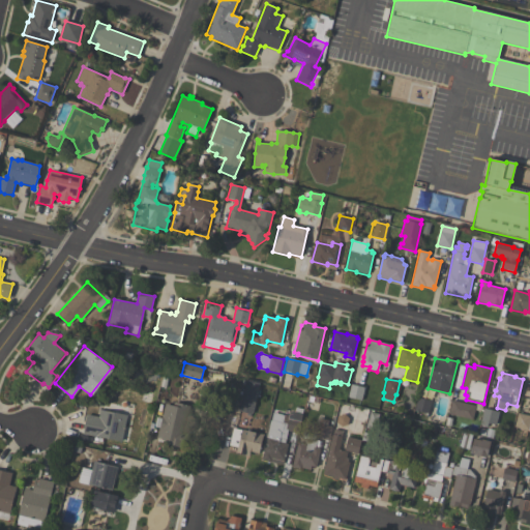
[(238,411),(245,380),(260,383),(252,414),(238,411)]
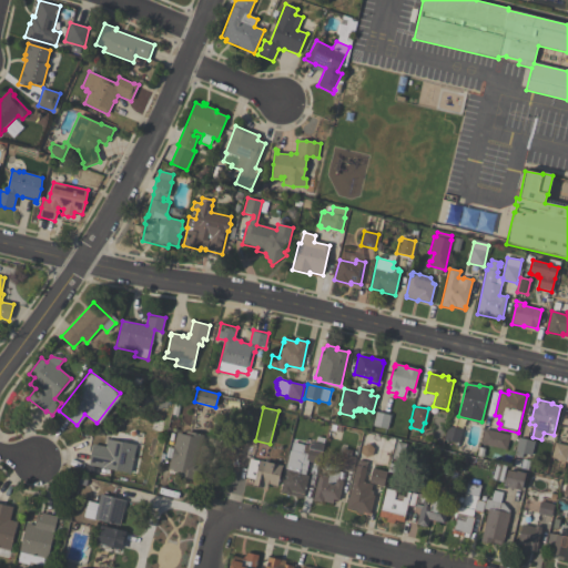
[(376,412),(391,416),(387,429),(373,426),(376,412)]
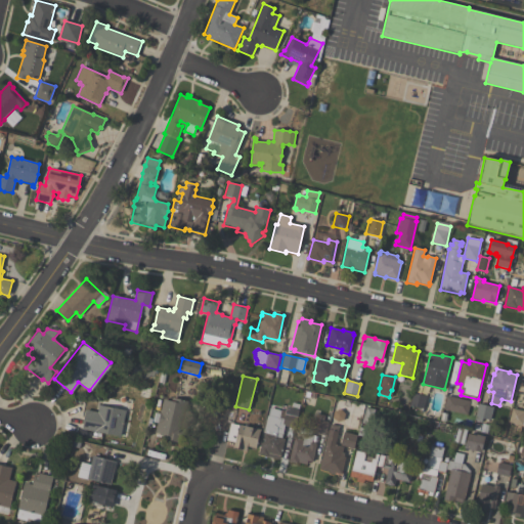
[(423,409),(409,406),(412,393),(426,396),(423,409)]
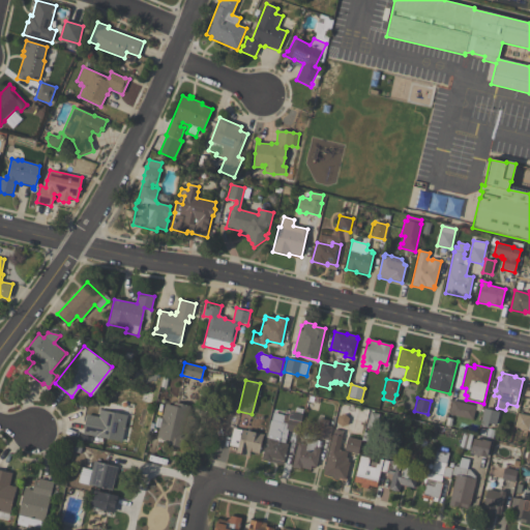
[(448,414),(452,401),(475,406),(472,420),(448,414)]
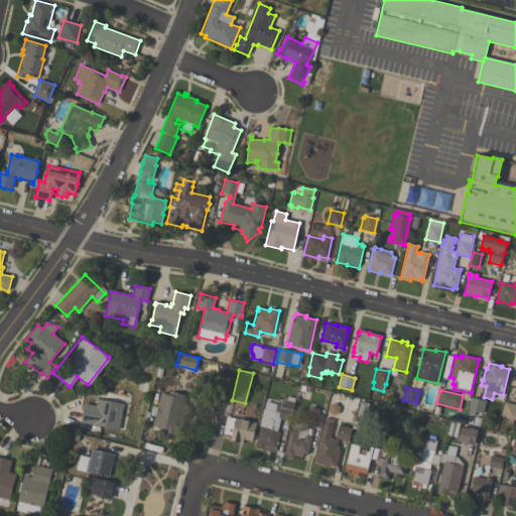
[(175,436),(162,433),(163,429),(153,426),(161,393),(168,395),(169,391),(185,395),(175,436)]
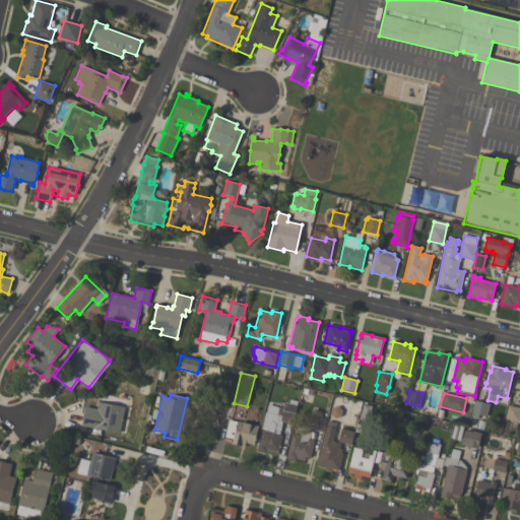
[(257,451),(267,405),(279,407),(277,414),(281,415),(283,404),(288,405),(289,400),(297,401),(296,407),(296,408),(291,426),(282,423),(279,436),(282,436),(278,455),(265,452),(265,453),(257,451)]
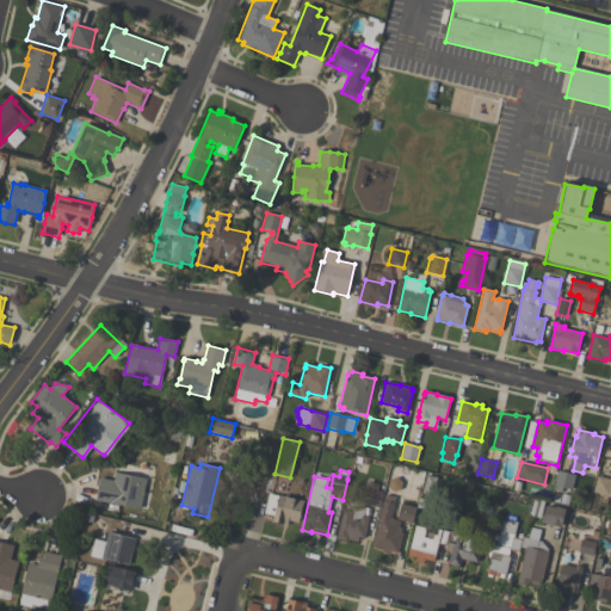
[(554,486),(557,471),(574,475),(571,491),(554,486)]
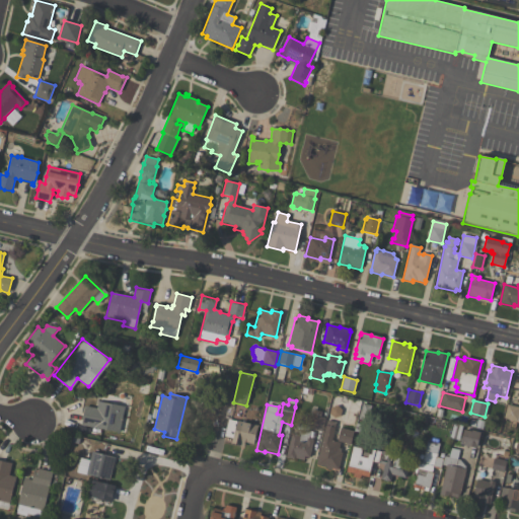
[(96,409),(98,401),(124,406),(119,433),(84,426),(81,426),(84,405),(96,409)]
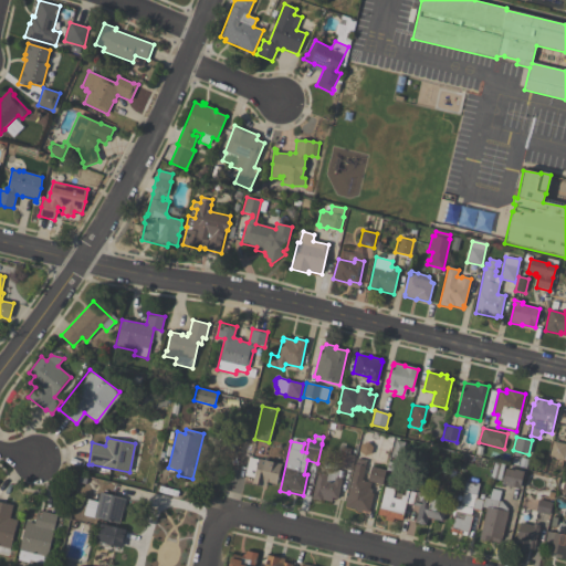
[(565,460),(549,457),(553,441),(565,444),(565,460)]
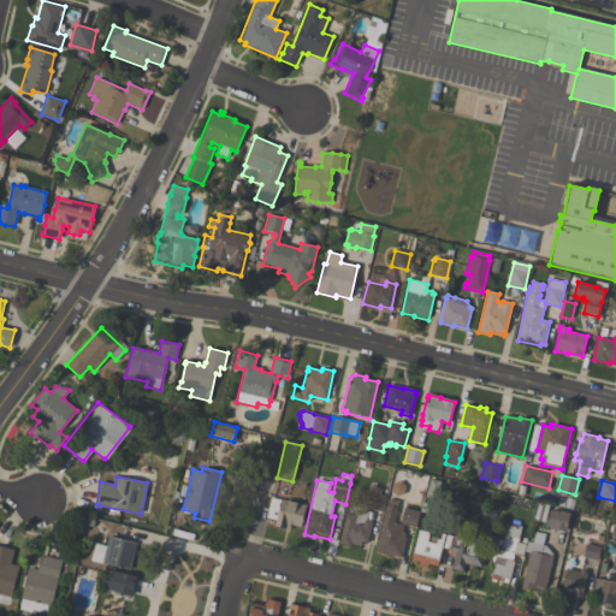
[(372,486),(381,489),(380,495),(385,496),(381,513),(367,509),(372,486)]
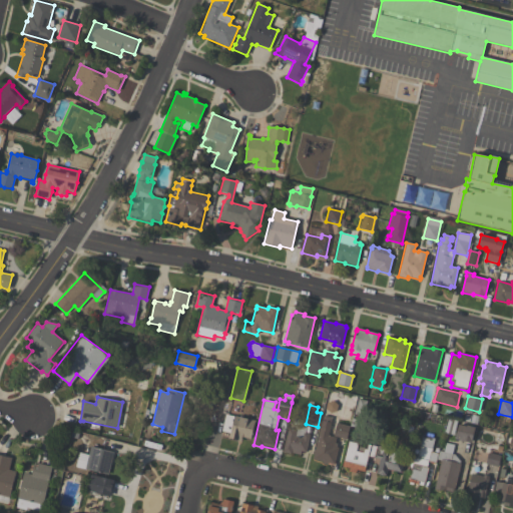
[(221,431),(225,415),(233,417),(233,416),(254,421),(250,439),(241,437),(240,442),(228,439),(229,433),(221,431)]
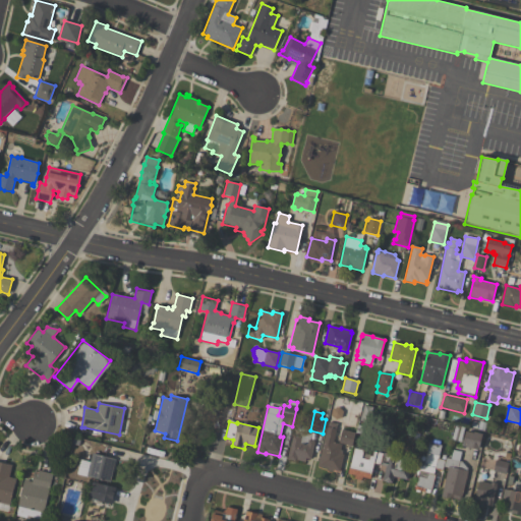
[(332,443),(341,445),(340,451),(342,452),(341,454),(343,455),(339,472),(332,470),(331,472),(327,471),(327,469),(317,467),(328,421),(337,423),(332,443)]
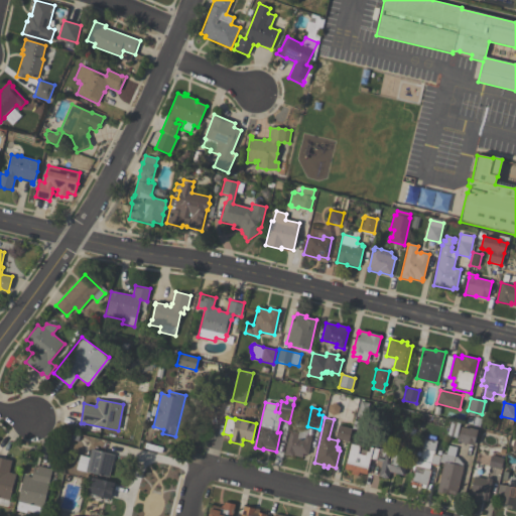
[(351,428),(349,440),(336,437),(338,425),(351,428)]
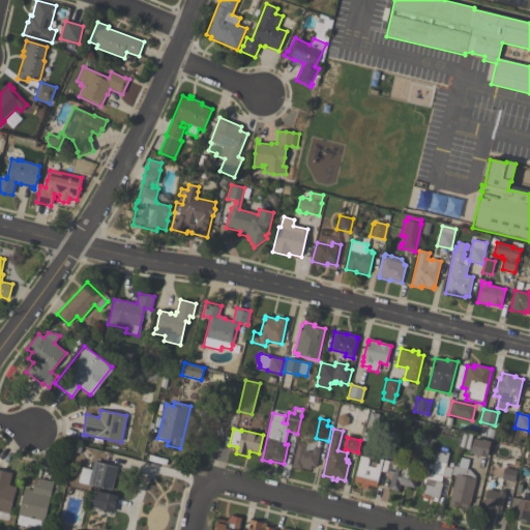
[(292,467),(297,443),(304,444),(305,439),(316,442),(315,448),(316,448),(316,447),(319,448),(319,449),(320,449),(316,468),(311,467),(310,470),(300,468),(300,469),(292,467)]
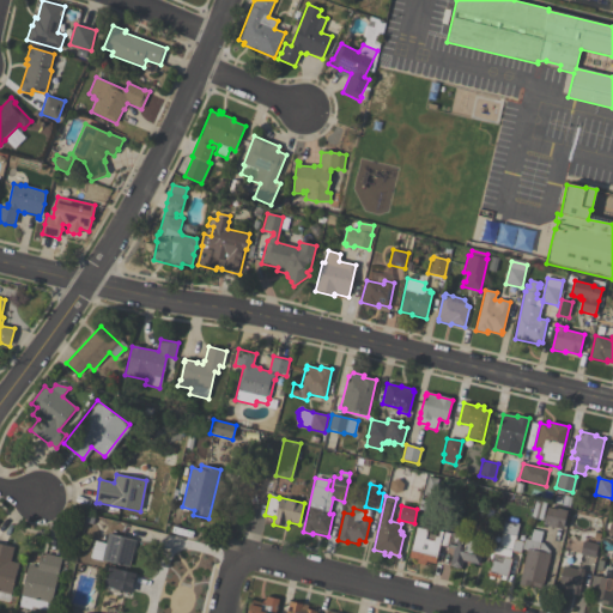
[(544,526),(548,509),(557,510),(557,509),(568,511),(563,530),(550,528),(550,527),(544,526)]
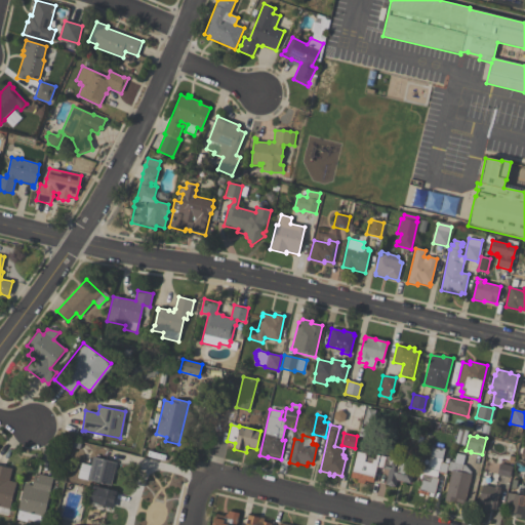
[(445,449),(441,462),(447,465),(445,475),(438,473),(437,479),(438,479),(435,494),(433,494),(432,497),(417,493),(423,468),(427,469),(432,446),(445,449)]
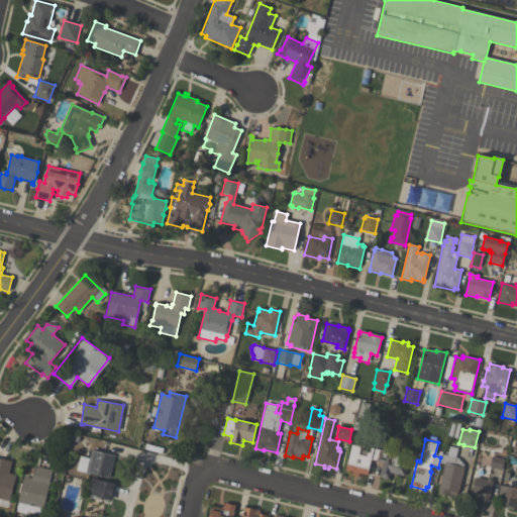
[(371,460),(368,476),(358,474),(358,477),(351,476),(351,473),(345,471),(351,444),(360,447),(360,449),(366,451),(366,452),(369,453),(370,447),(379,450),(377,461),(371,460)]
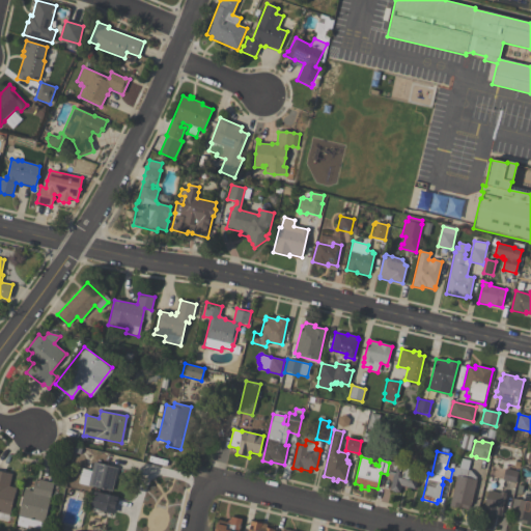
[(470,509),(459,507),(459,509),(449,506),(456,477),(454,476),(458,457),(470,460),(468,470),(470,471),(476,477),(475,480),(477,480),(470,509)]
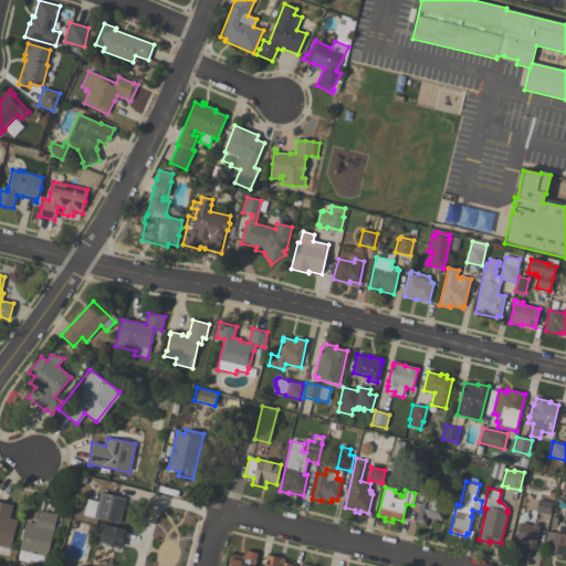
[(83,515),(87,500),(97,502),(100,493),(125,499),(119,524),(83,515)]
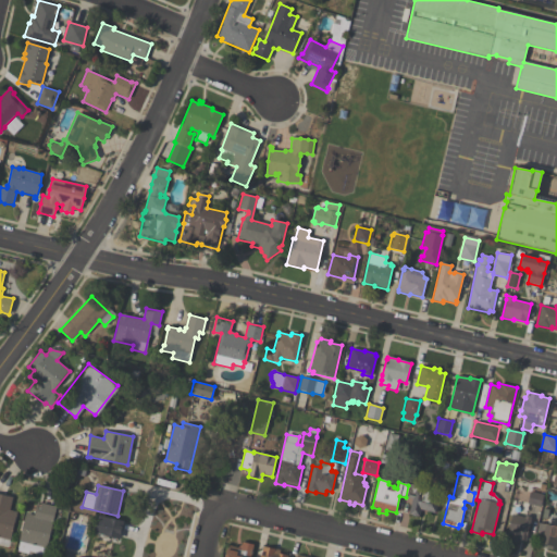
[(530,492),(544,495),(541,507),(528,504),(530,492)]
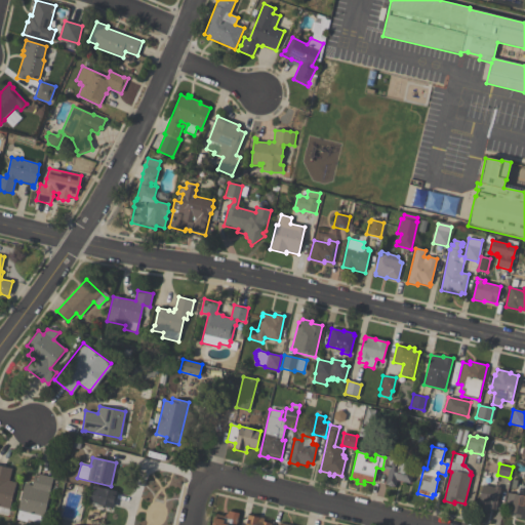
[(15,483),(10,510),(0,507),(0,466),(11,469),(9,481),(15,483)]
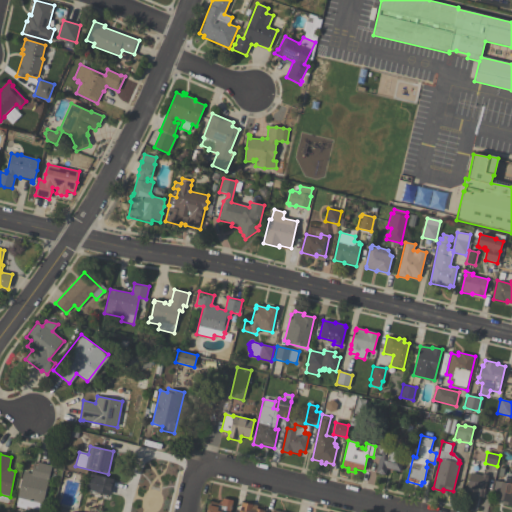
[(51,466),(42,509),(29,506),(28,507),(16,505),(18,498),(17,498),(23,472),(31,473),(34,462),(35,462),(34,468),(36,469),(37,462),(51,466)]
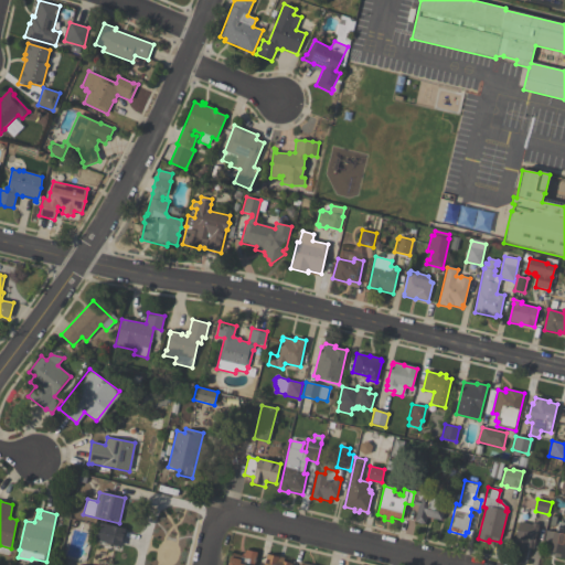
[(533,550),(528,548),(526,551),(513,548),(520,522),(532,525),(532,523),(539,524),(533,550)]
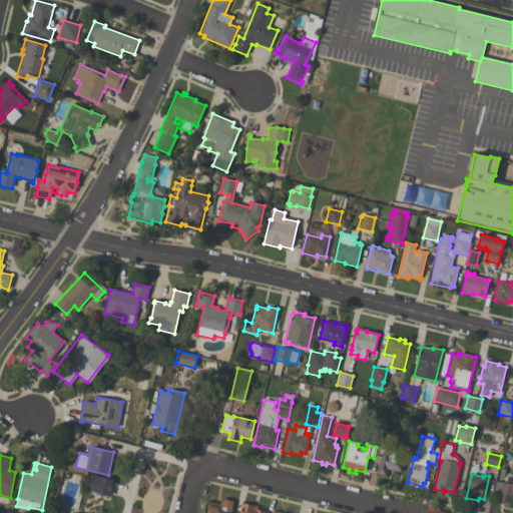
[(87,491),(91,475),(113,481),(109,497),(87,491)]
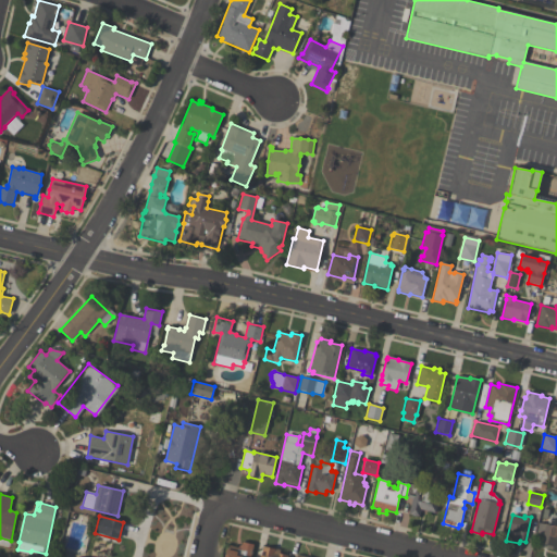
[(556,551),(546,549),(547,546),(541,545),(544,535),(536,534),(539,523),(549,525),(552,518),(556,519),(556,551)]
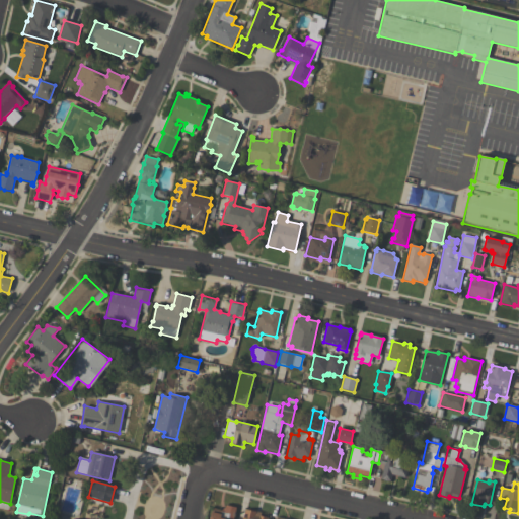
[(209,518),(213,508),(221,511),(222,510),(222,509),(223,509),(225,509),(225,506),(236,508),(233,518),(209,518)]
